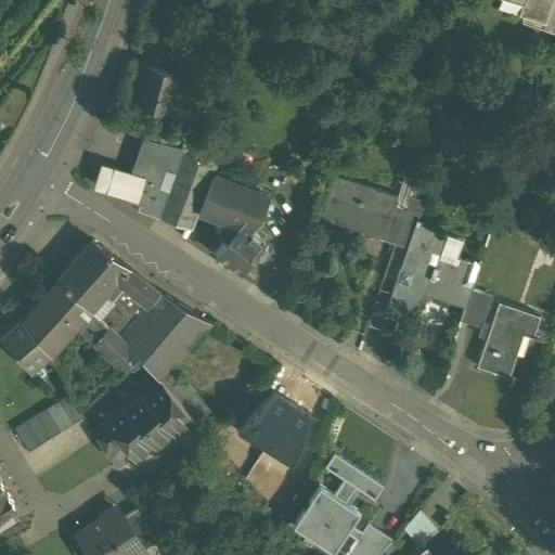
[(510,0),(523,4),(519,14),(524,16),(521,22),(542,28),(544,23),(546,24),(553,0),(510,0)]
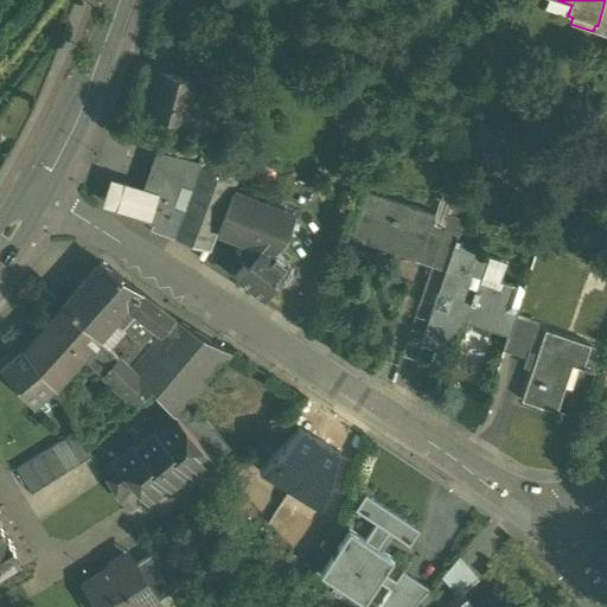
[(606,0),(605,0),(598,26),(595,25),(593,31),(606,36),(606,0)]
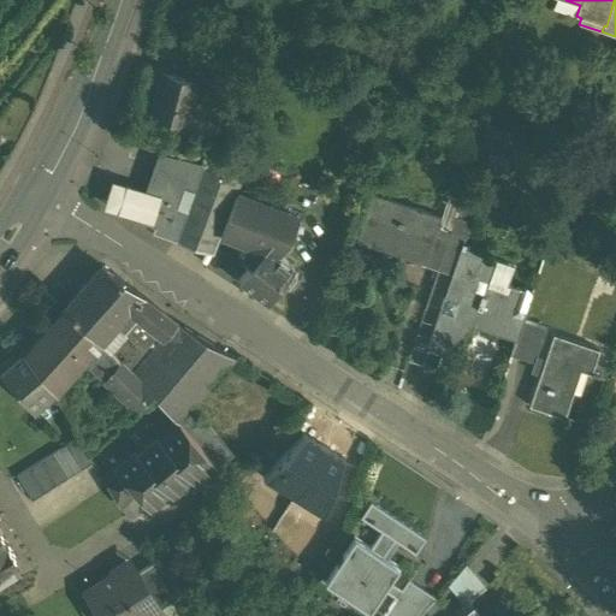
[(197,78),(160,70),(149,114),(215,130),(220,107),(193,101),(197,78)]
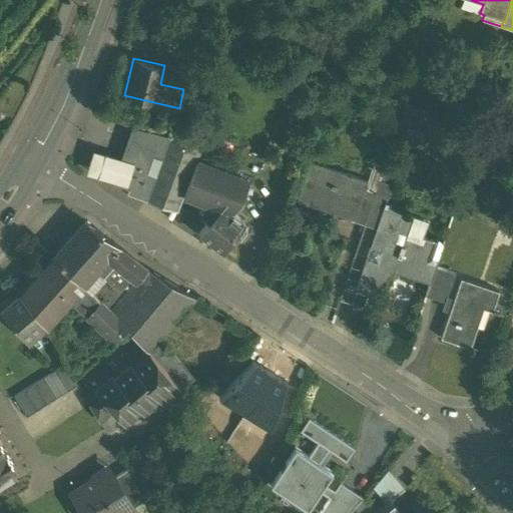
[(436,114),(406,104),(393,140),(424,150),(436,114)]
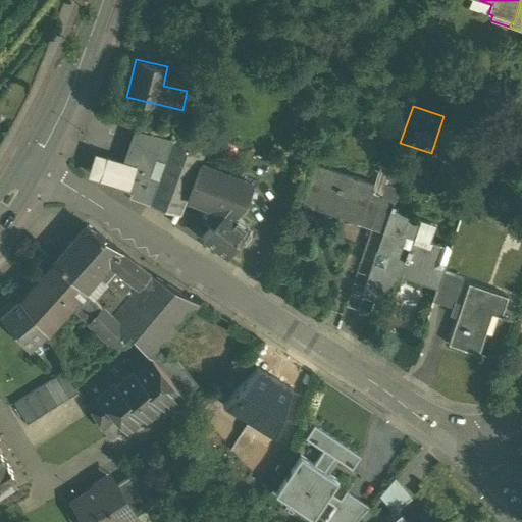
[(176,128),(140,119),(136,131),(172,141),(176,128)]
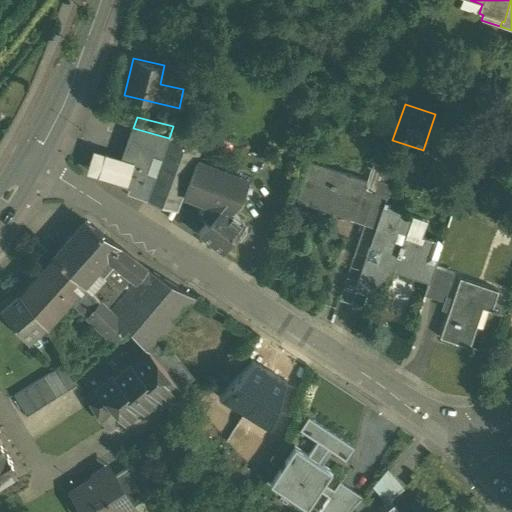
[(206,135),(173,126),(169,138),(161,158),(146,199),(178,211),(184,195),(183,195),(196,160),(206,135)]
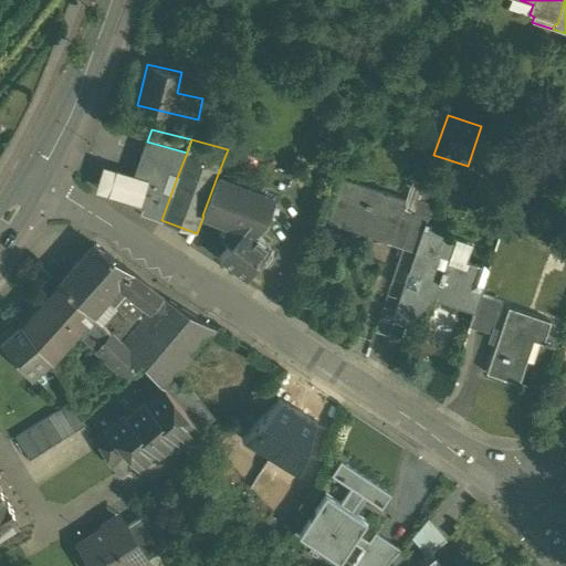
[(187,153),(147,142),(140,161),(178,175),(187,153)]
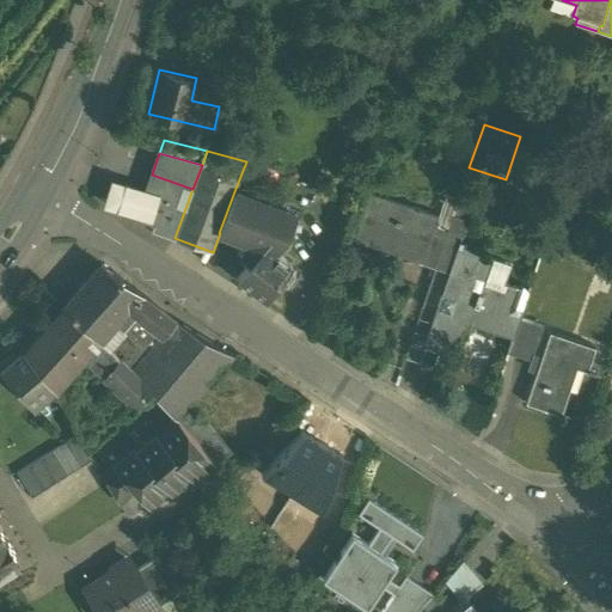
[(193,189),(152,175),(147,189),(138,214),(154,221),(152,230),(175,238),(193,189)]
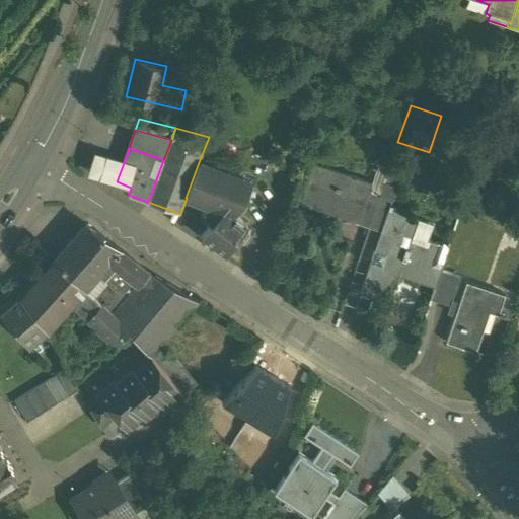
[(87,173),(117,181),(125,160),(93,151),(87,173)]
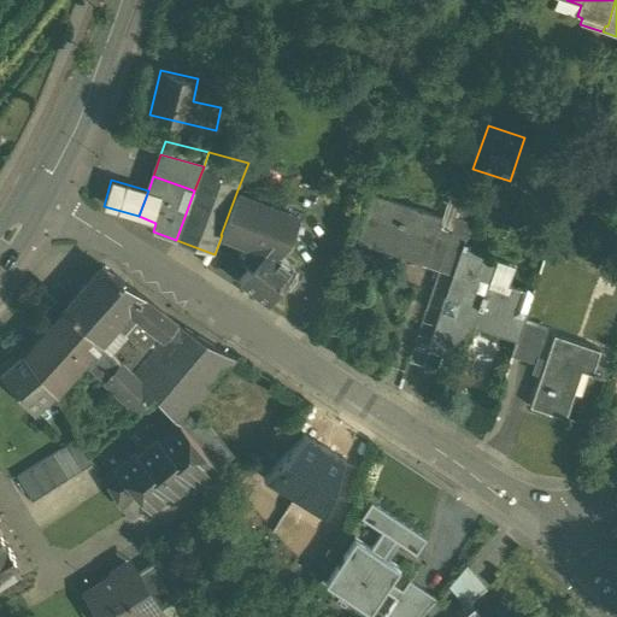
[(236,193),(221,235),(222,235),(250,245),(245,259),(244,258),(244,259),(251,265),(266,246),(277,254),(278,254),(291,238),(294,230),(283,225),(289,212),(236,193)]
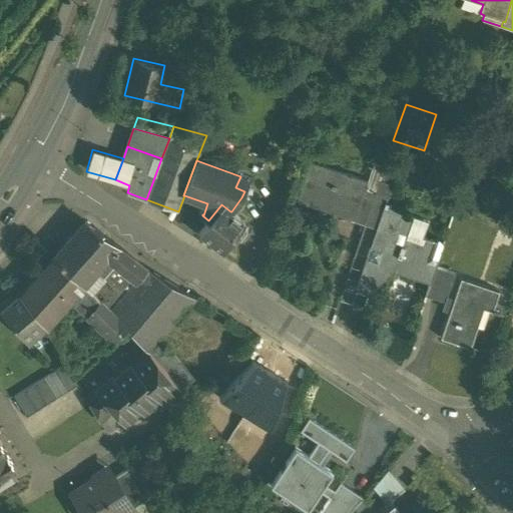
[(366,179),(309,161),(296,200),(353,219),(363,188),(366,179)]
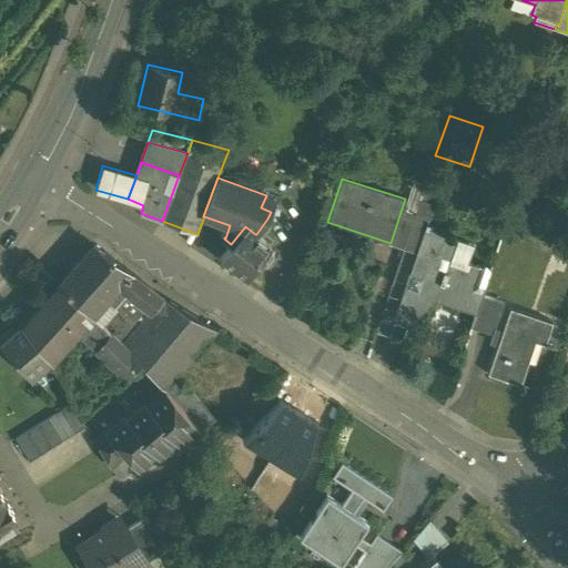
[(416,213),(405,247),(416,252),(424,229),(433,203),(421,199),(416,213)]
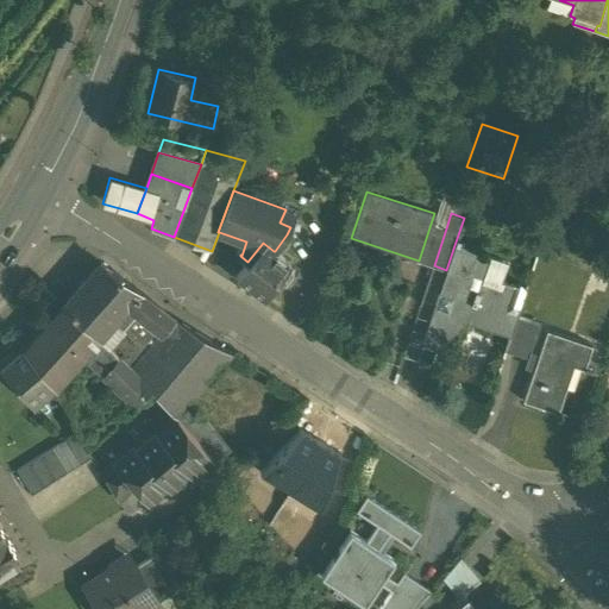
[(431,224),(419,261),(434,265),(446,228),(431,224)]
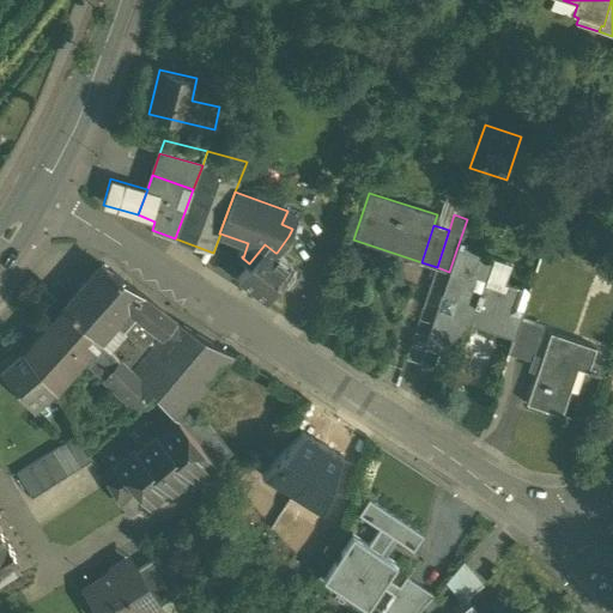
[(265,244),(249,263),(240,277),(238,278),(265,298),(266,298),(292,265),(277,253),(275,253),(265,244)]
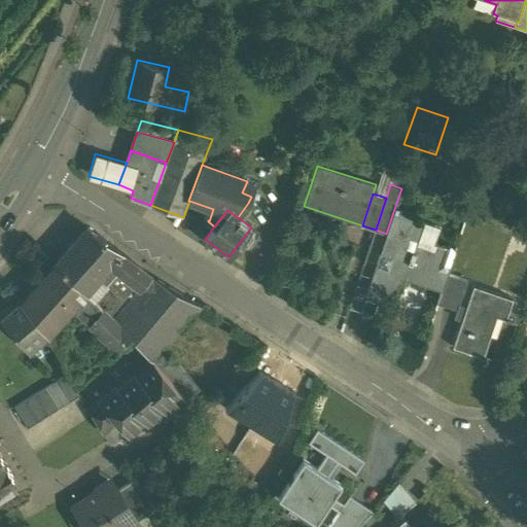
[(413,218),(393,212),(386,234),(398,237),(400,232),(407,235),(413,218)]
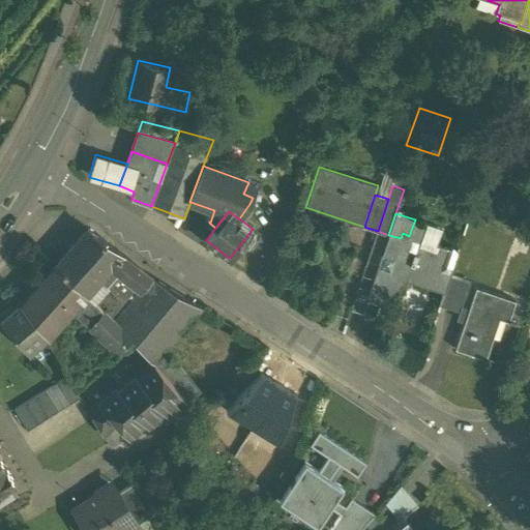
[(110,265),(120,254),(87,227),(54,264),(87,294),(110,265)]
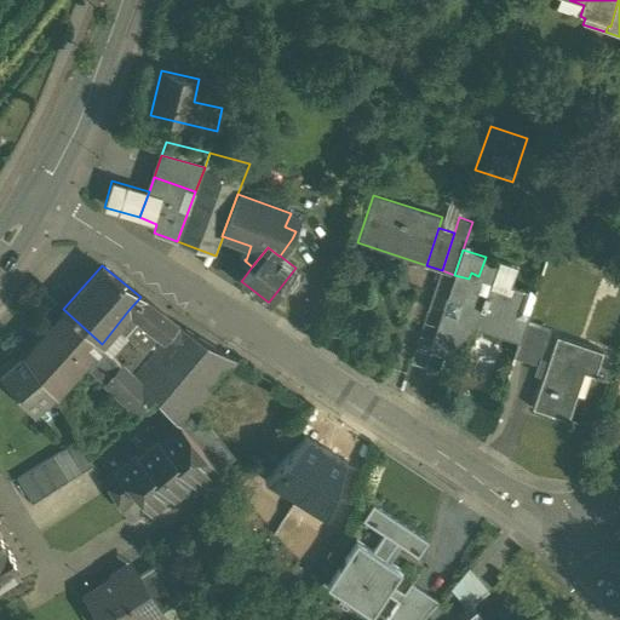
[(478,276),(471,273),(469,279),(454,275),(442,314),(430,349),(459,357),(470,325),(520,342),(526,322),(528,316),(520,313),(527,292),(478,276)]
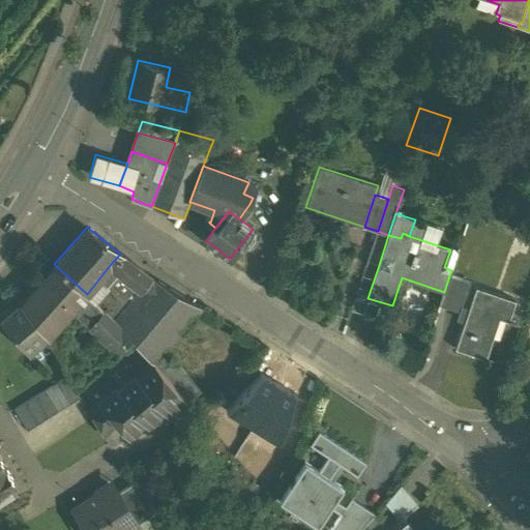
[(120,254),(110,265),(141,289),(152,276),(120,254)]
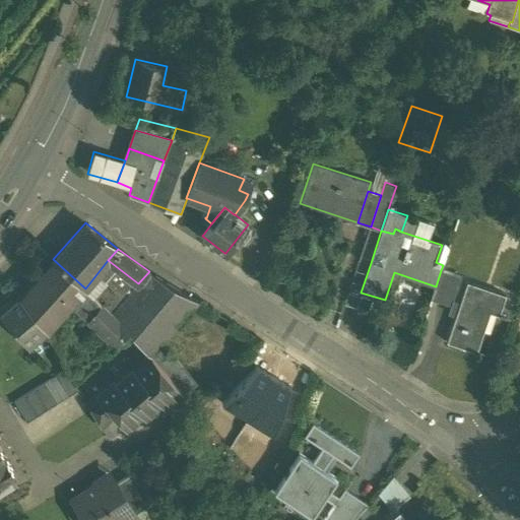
[(85,288),(53,259),(19,297),(47,329),(51,324),(72,302),(85,288)]
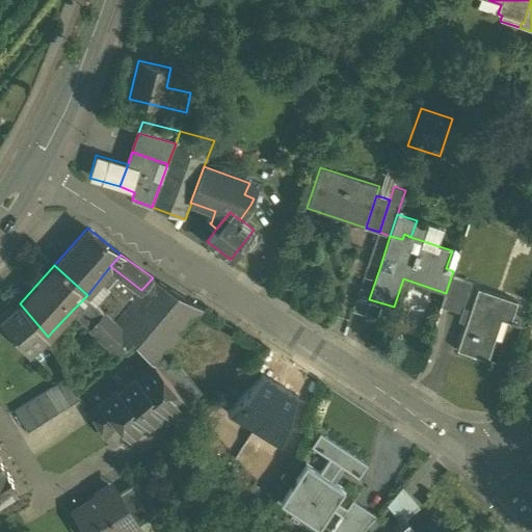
[(446,293),(441,307),(460,314),(471,283),(451,276),(446,293)]
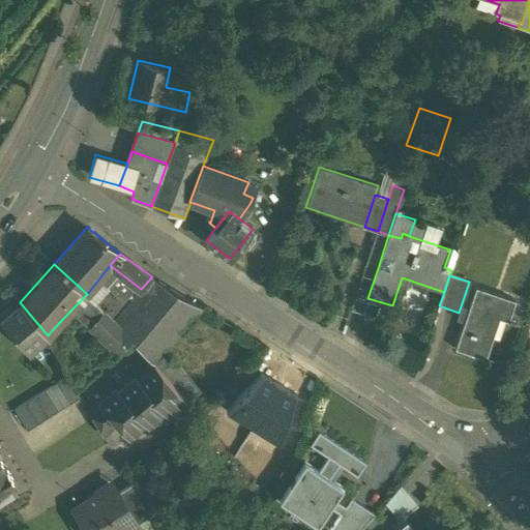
[(141,289),(114,319),(131,335),(152,360),(166,349),(201,307),(152,276),(141,289)]
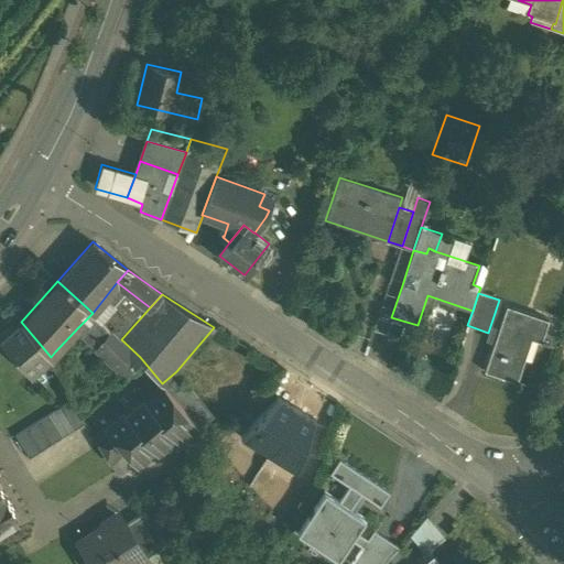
[(548,320),(506,306),(484,372),(511,381),(513,379),(527,337),(540,342),(543,333),(548,320)]
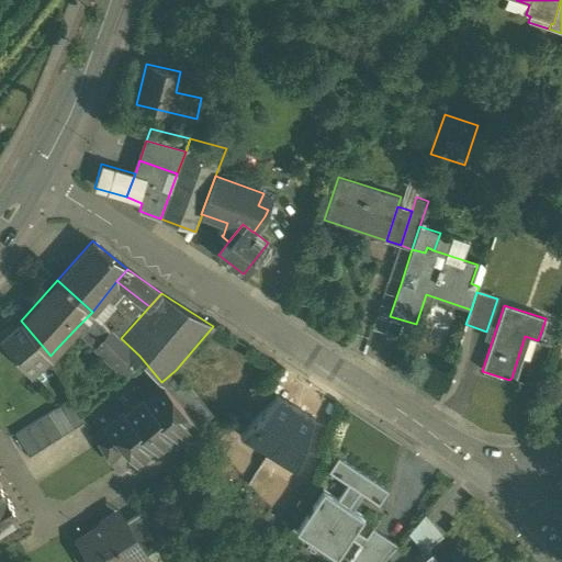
[(109,327),(92,312),(78,326),(94,341),(109,327)]
